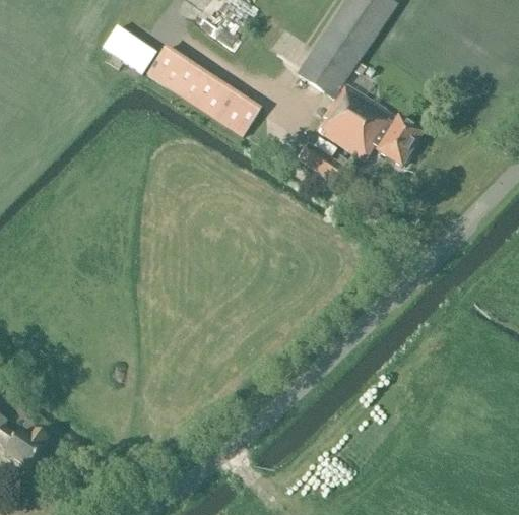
[(334,98),(345,82),(395,3),(390,0),(343,0),(298,74),(334,98)]
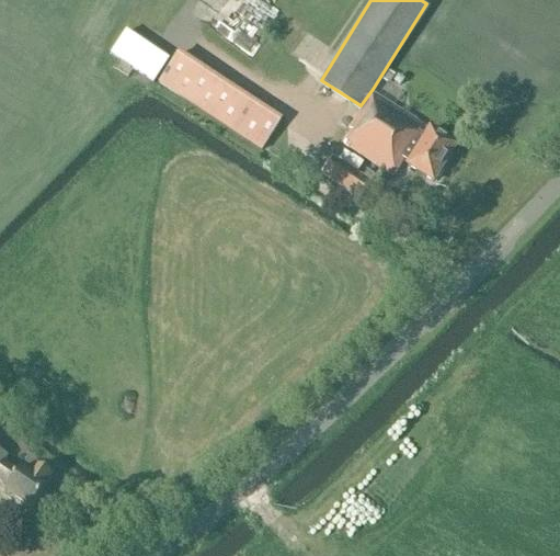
[(252,50),(260,37),(233,21),(226,34),(252,50)]
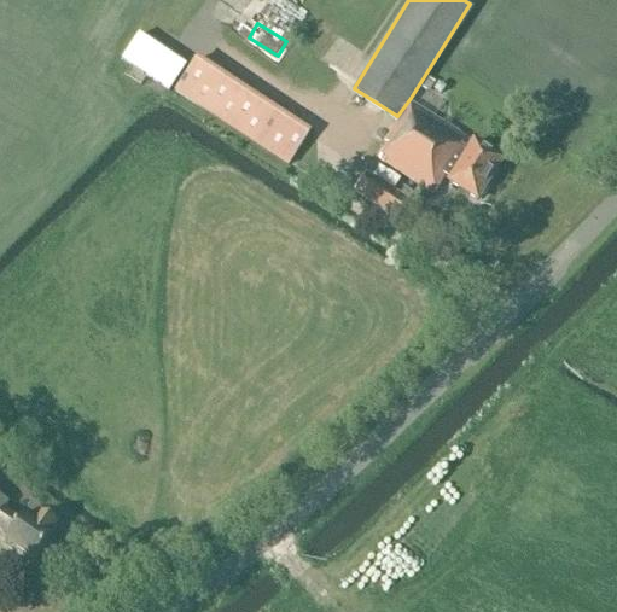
[(322,47),(333,58),(349,44),(338,33),(322,47)]
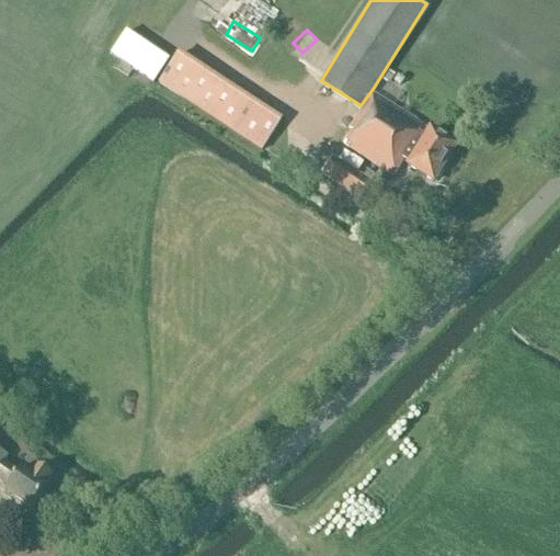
[(157,42),(146,59),(155,65),(166,47),(157,42)]
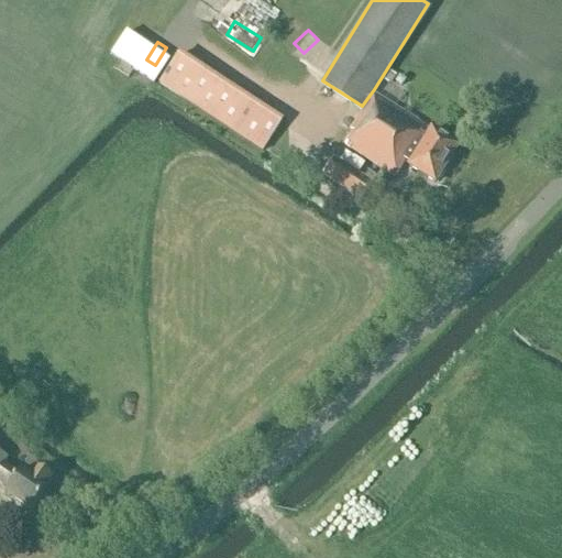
[(284,115),(179,47),(157,80),(262,149),(284,115)]
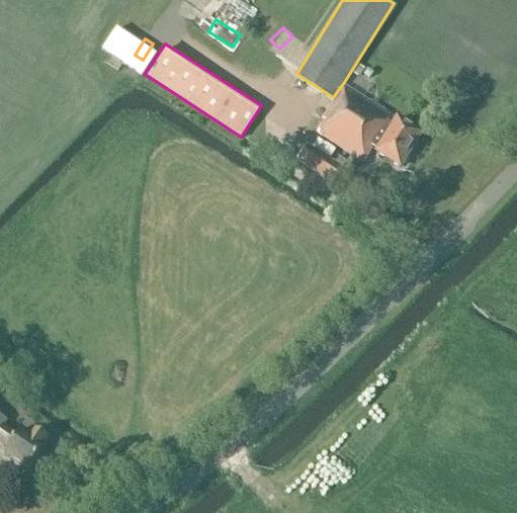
[(375,70),(370,67),(367,72),(372,75),(375,70)]
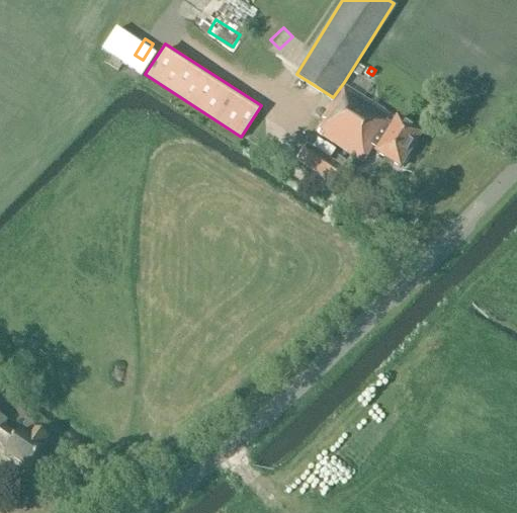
[(372,142),(376,144),(374,148),(400,164),(421,132),(344,82),(333,97),(322,114),(326,117),(318,131),(362,158),(372,142)]
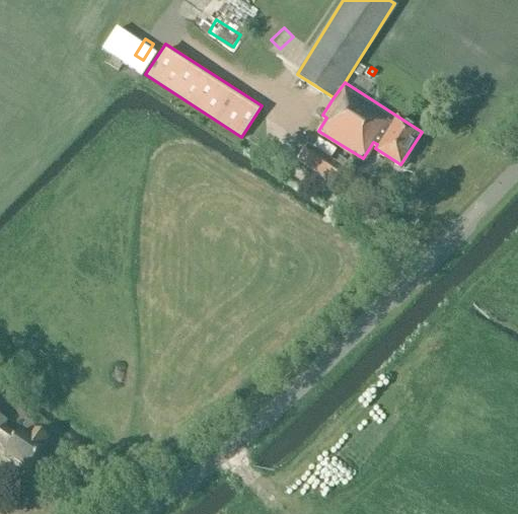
[(344,163),(308,140),(296,157),(333,180),(344,163)]
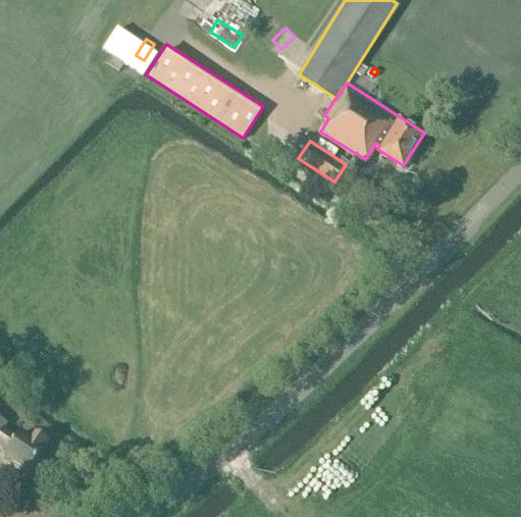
[(16,436),(4,428),(8,423),(0,418),(0,444),(7,449),(4,453),(29,470),(44,448),(43,447),(48,440),(35,430),(30,437),(19,430),(16,436)]
